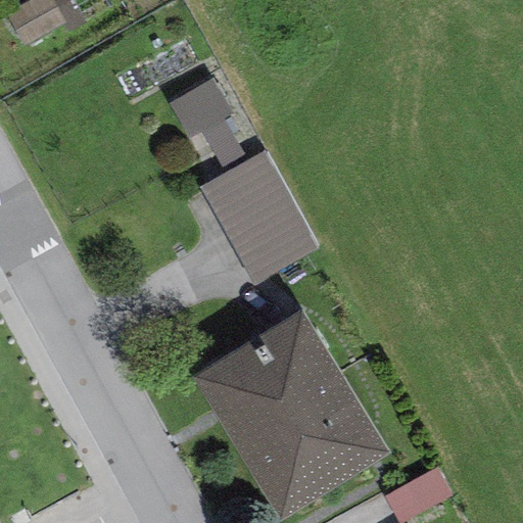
[(85,25),(69,0),(34,0),(5,16),(24,48),(64,26),(69,34),(85,25)]
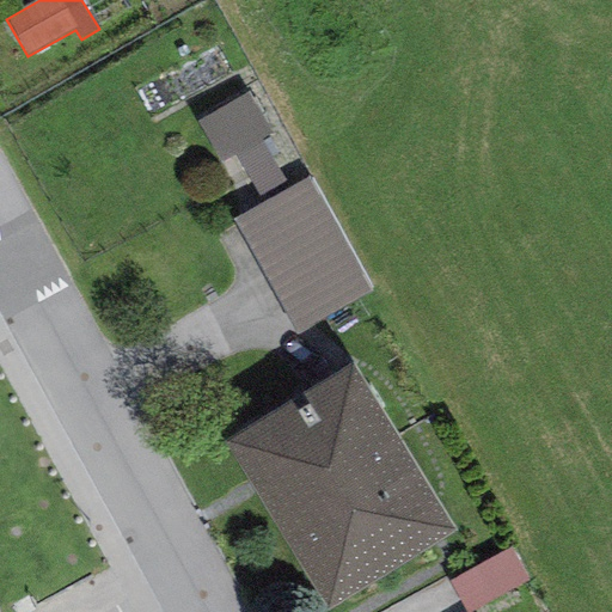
[(249,92),(197,120),(220,163),(236,154),(261,140),(271,135),(249,92)]
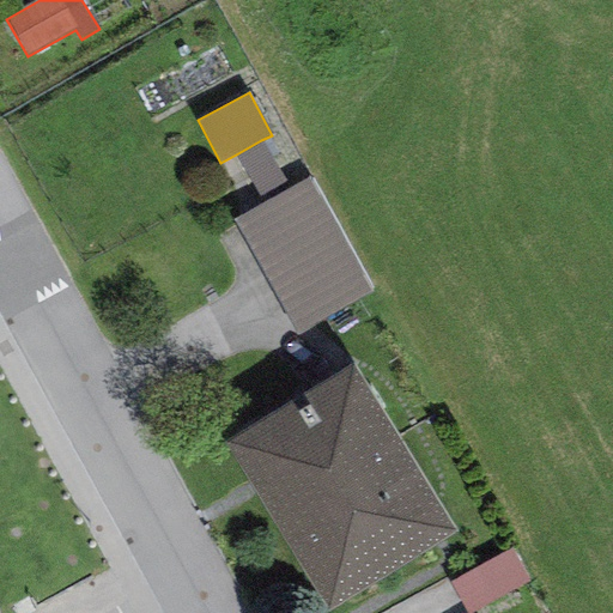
[(287,189),(261,140),(236,155),(261,202),(287,189)]
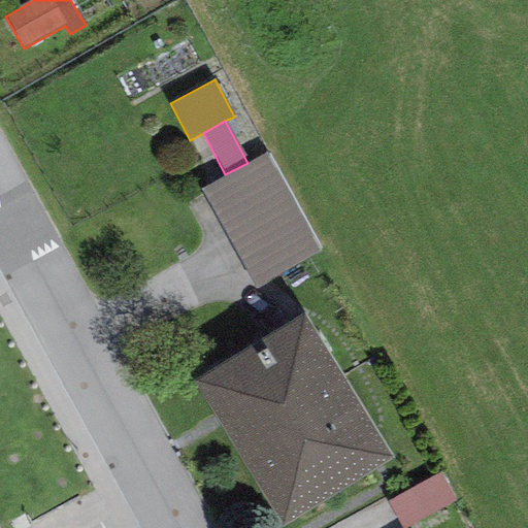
[(225,174),(199,189),(256,289),(322,252),(266,153),(248,163),(225,174)]
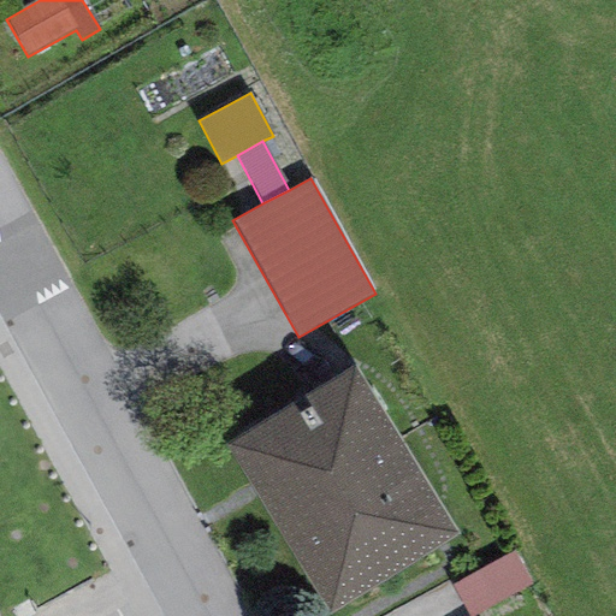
[(356,366),(225,445),(329,614),(458,534),(356,366)]
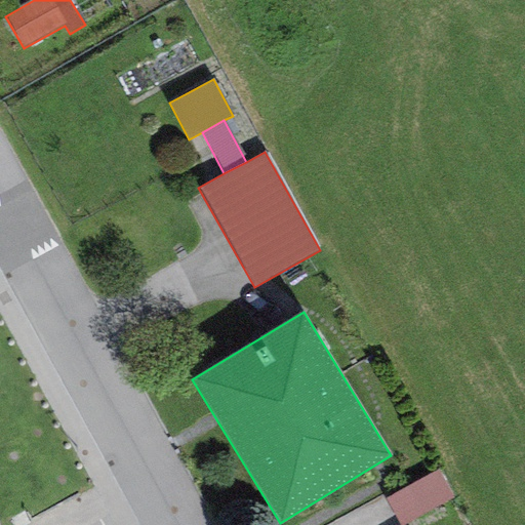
[(404,524),(453,498),(438,470),(386,498),(399,524),(404,524)]
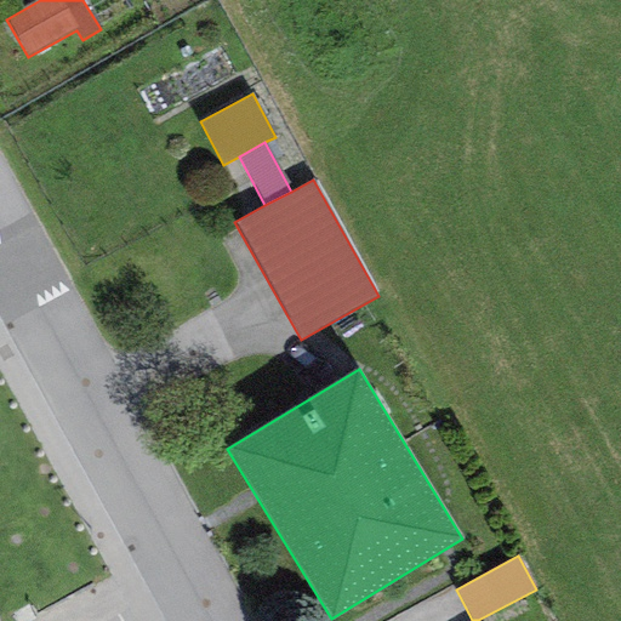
All buildings are outlined.
